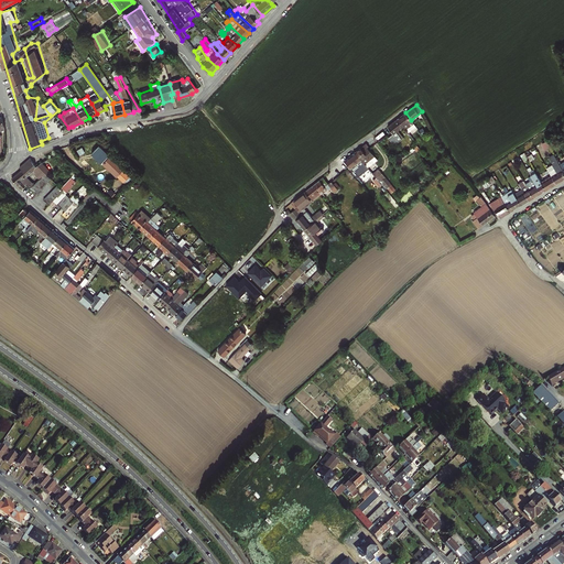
[(405,112),(399,118),(404,126),(405,128),(409,132),(416,127),(411,120),(405,112)]
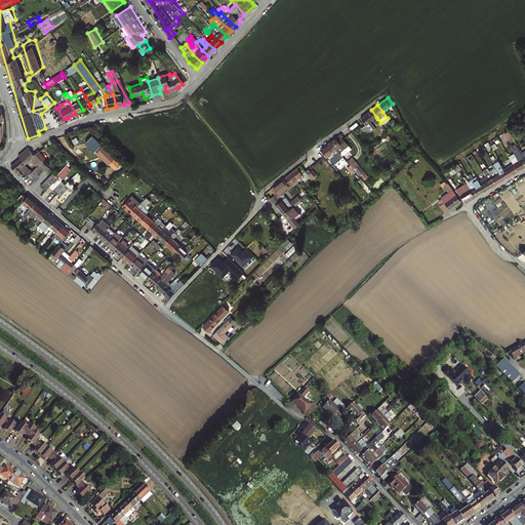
[(371,110),(361,118),(366,124),(362,127),(367,134),(374,129),(369,122),(376,117),(371,110)]
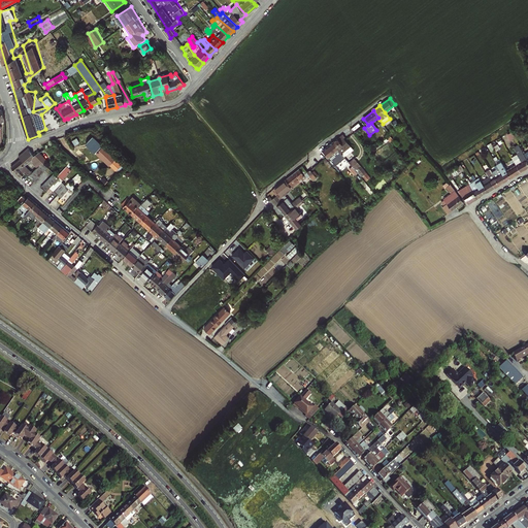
[(338,138),(333,142),(339,150),(345,157),(354,151),(344,138),(340,141),(338,138)]
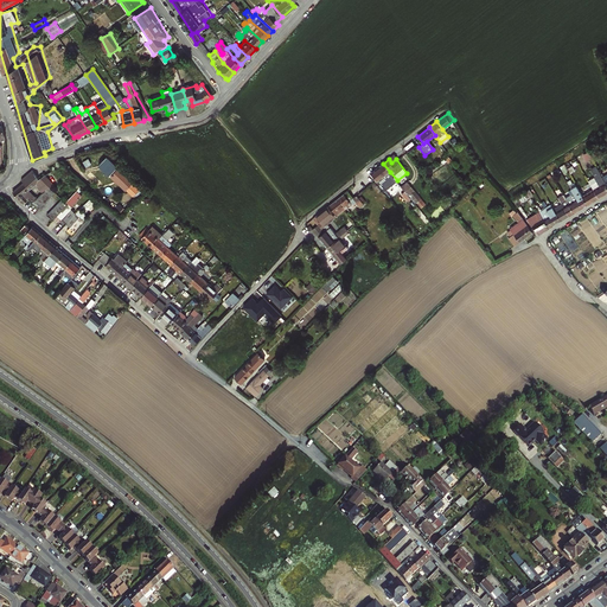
[(383,164),(370,173),(376,181),(378,180),(378,181),(390,172),(383,164)]
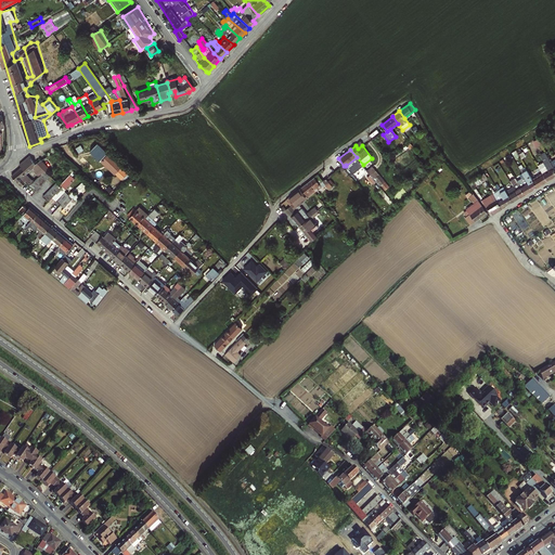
[(110,153),(102,160),(124,180),(131,172),(110,153)]
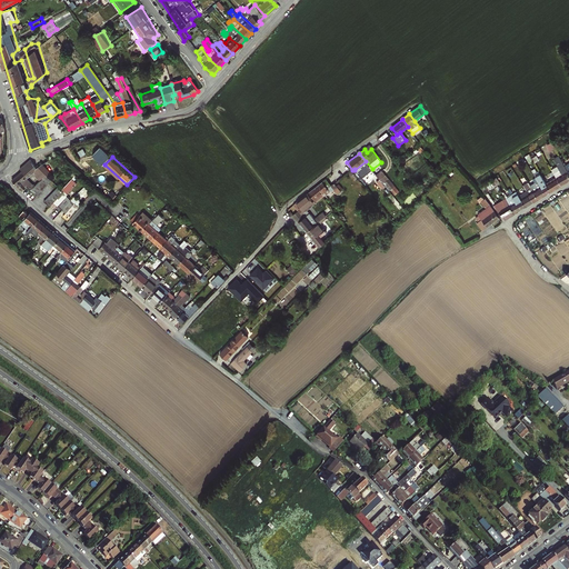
[(561,186),(568,180),(568,172),(565,166),(560,157),(555,160),(558,167),(552,169),(557,177),(561,186)]
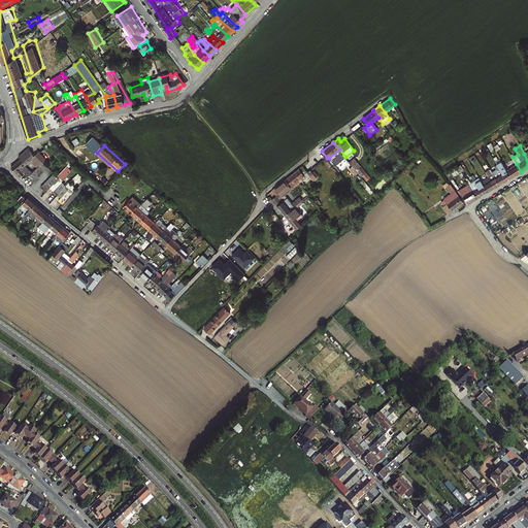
[(37,167),(39,164),(42,162),(35,155),(34,155),(28,149),(19,157),(21,159),(11,167),(21,176),(25,173),(28,176),(29,175),(30,174),(28,172),(27,173),(21,167),(28,161),(30,163),(29,164),(34,169),(37,167)]
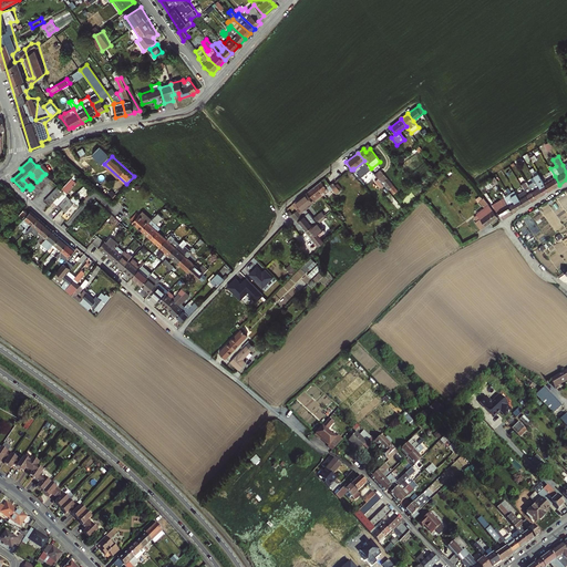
[(41,163),(38,166),(45,174),(49,169),(41,163)]
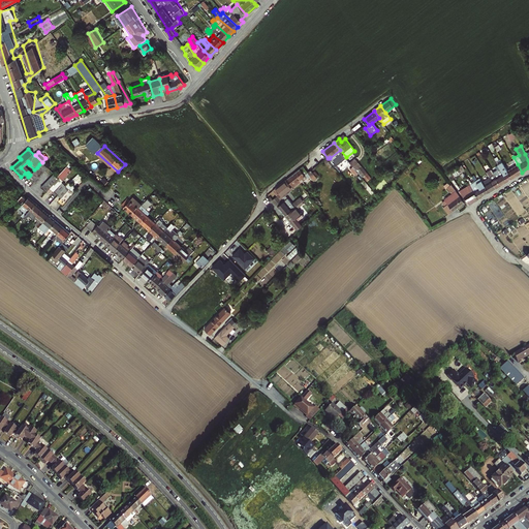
[(498,164),(508,181),(512,178),(507,170),(502,161),(497,163),(498,164)]
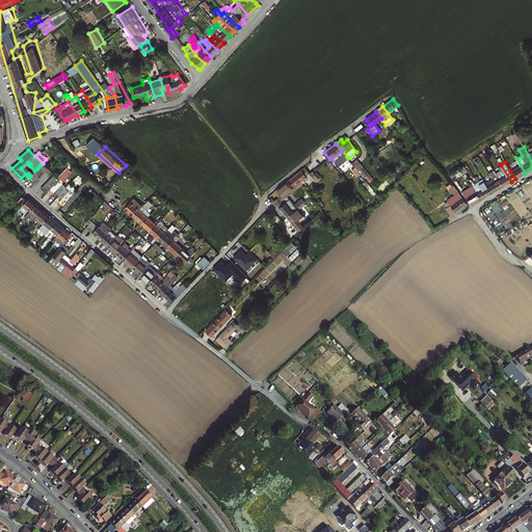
[(43,163),(40,165),(46,171),(49,168),(43,163)]
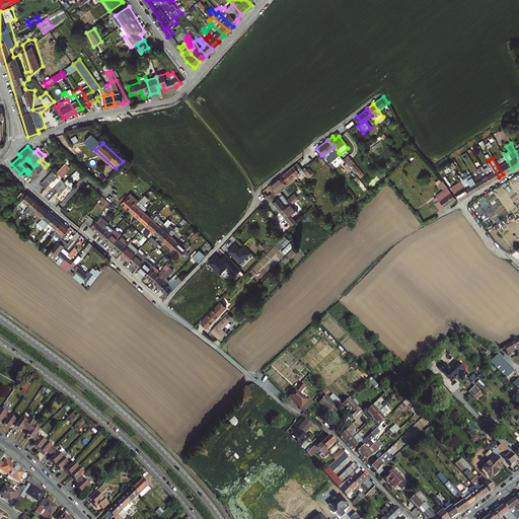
[(492,181),(499,177),(489,161),(487,163),(488,166),(484,169),(492,181)]
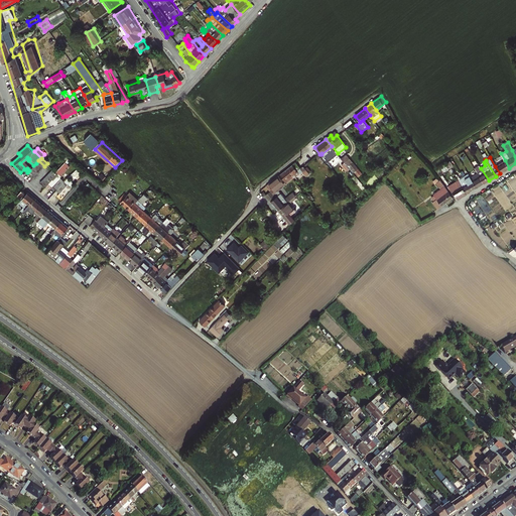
[(505,160),(495,166),(500,173),(509,168),(505,160)]
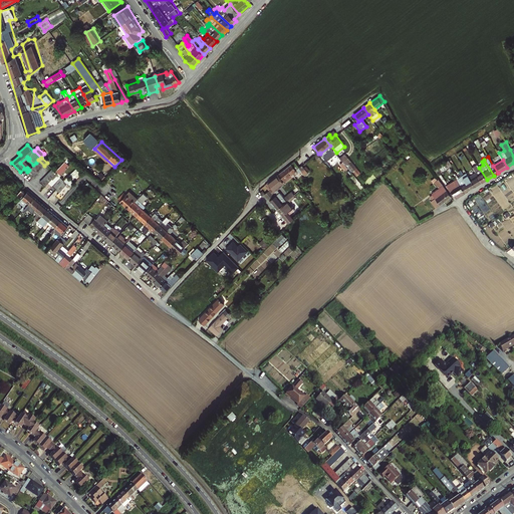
[(62,174),(70,165),(66,161),(57,170),(62,174)]
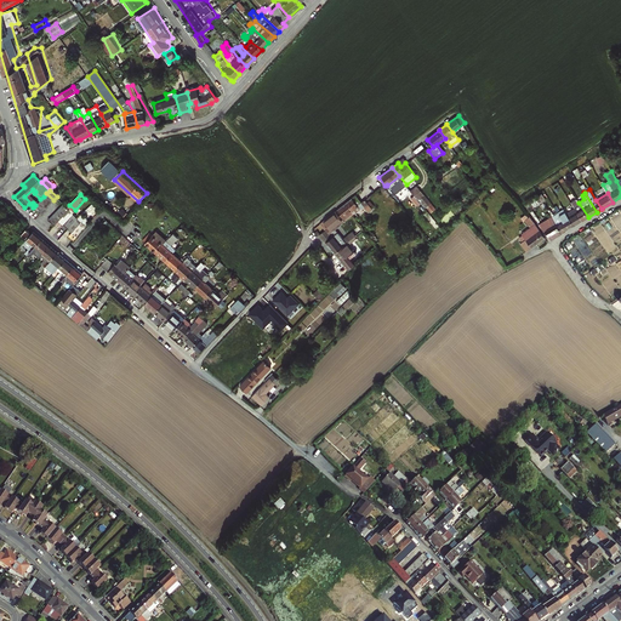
[(355,195),(336,210),(343,217),(359,205),(362,203),(364,205),(369,211),(370,210),(372,208),(368,201),(365,199),(362,201),(355,195)]
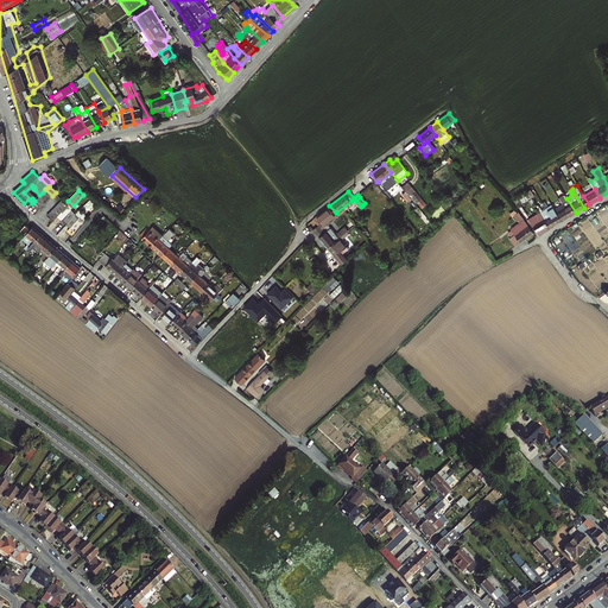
[(527,191),(513,200),(518,206),(532,197),(529,191),(527,191)]
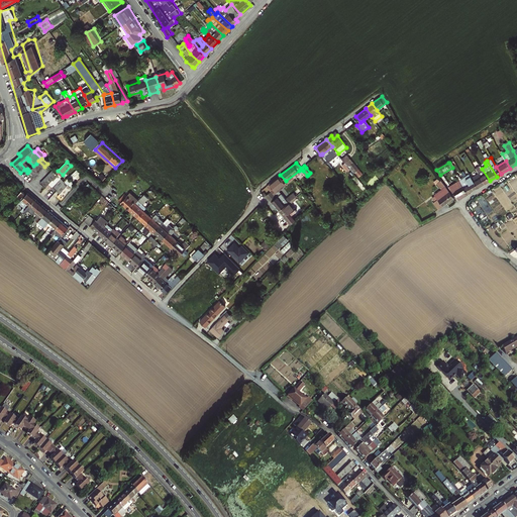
[(33,166),(33,167),(39,172),(42,169),(36,164),(33,166)]
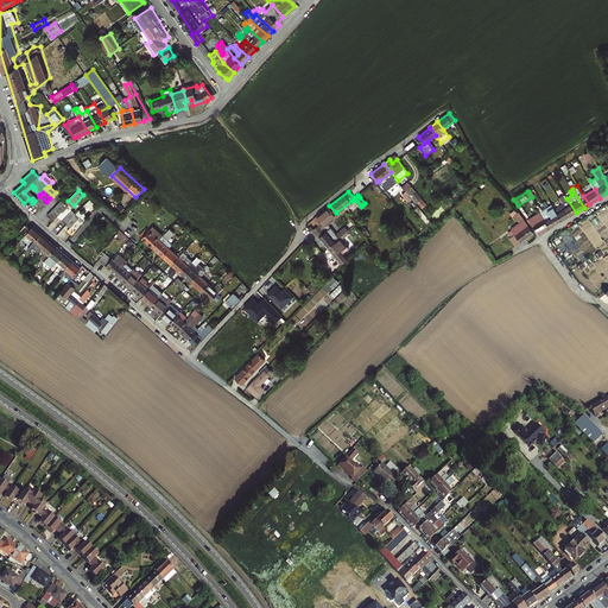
[(570,216),(576,213),(567,198),(564,195),(559,197),(563,204),(570,216)]
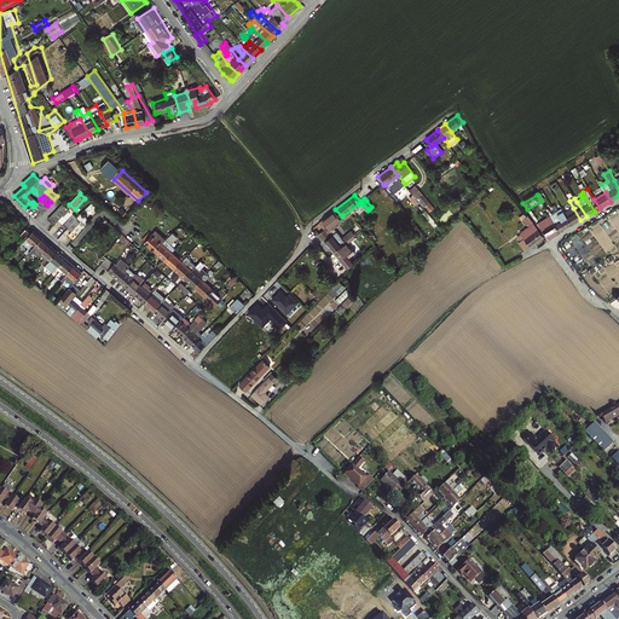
[(40,200),(36,202),(44,209),(47,206),(40,200)]
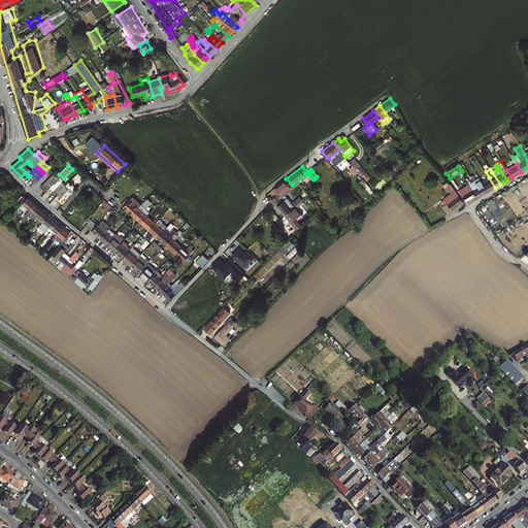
[(29,175),(34,180),(37,178),(31,172),(30,174),(29,175)]
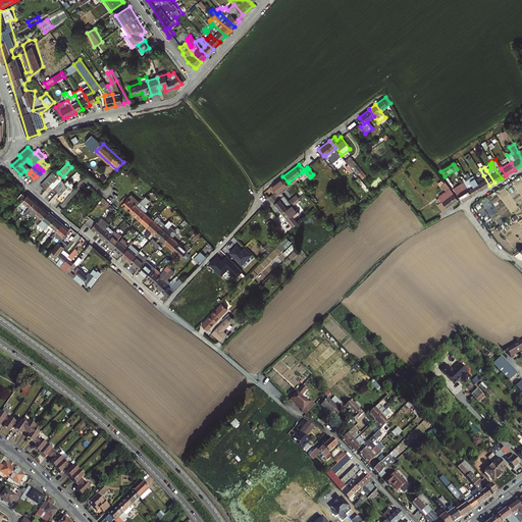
[(77,170),(70,179),(74,184),(83,175),(77,170)]
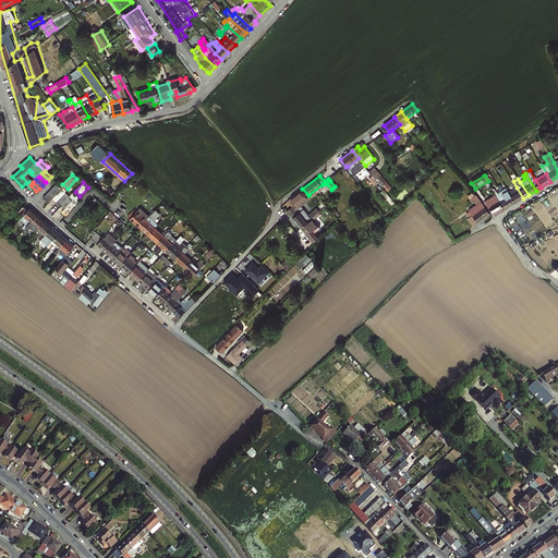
[(325,185),(323,184),(308,195),(310,197),(325,185)]
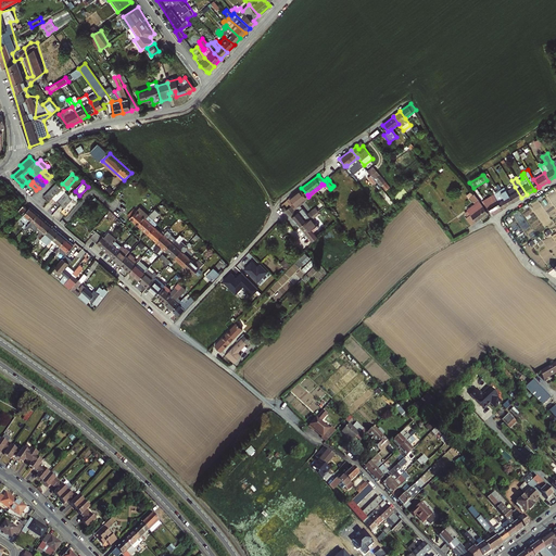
[(504,209),(508,205),(500,190),(496,191),(495,188),(491,186),(490,186),(495,193),(504,209)]
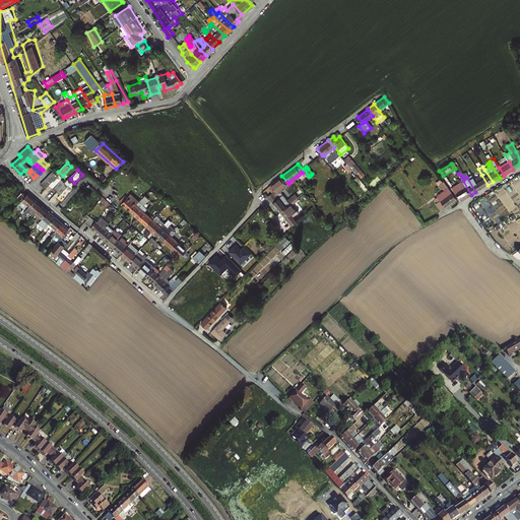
[(480,189),(488,185),(481,175),(474,179),(480,189)]
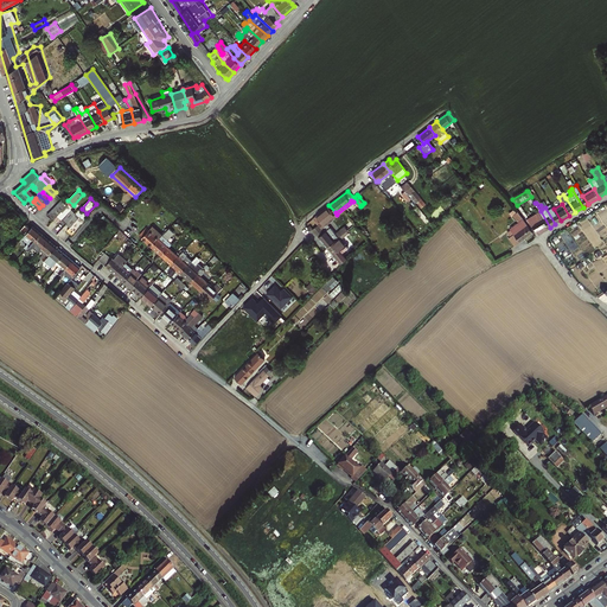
[(323,211),(317,216),(320,222),(318,224),(312,229),(313,230),(319,228),(324,225),(325,225),(333,218),(337,216),(328,206),(323,211)]
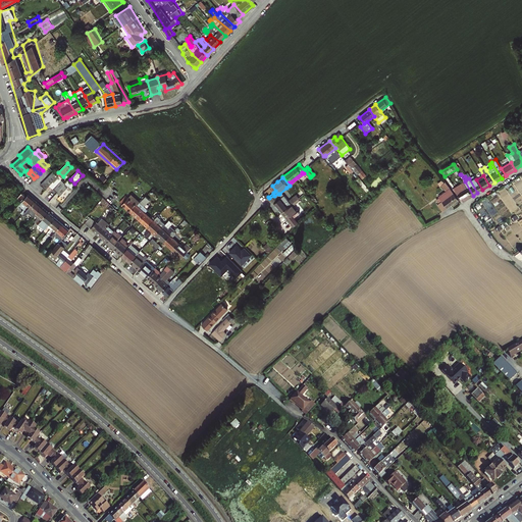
[(50,185),(54,189),(59,183),(56,178),(54,181),(51,185),(50,185)]
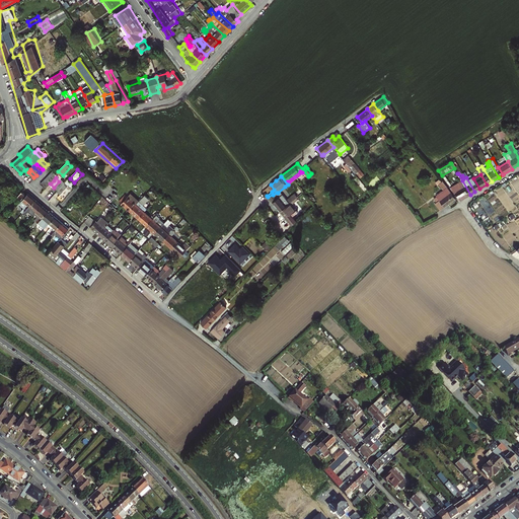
[(57,191),(65,183),(61,179),(59,181),(54,188),(57,191)]
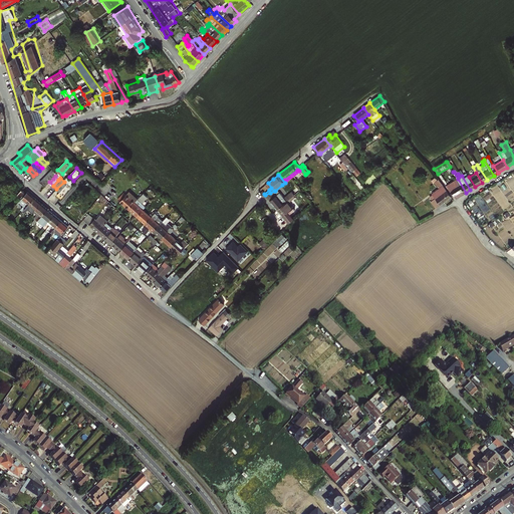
[(432,194),(433,195),(436,198),(433,200),(432,201),(437,208),(452,197),(439,179),(436,182),(440,188),(432,194)]
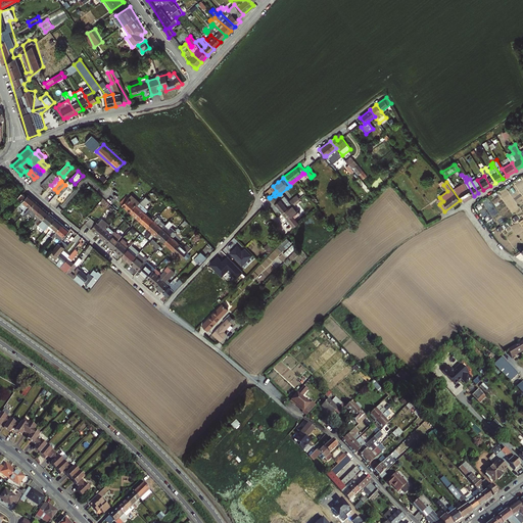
[(464,202),(474,196),(466,182),(455,189),(464,202)]
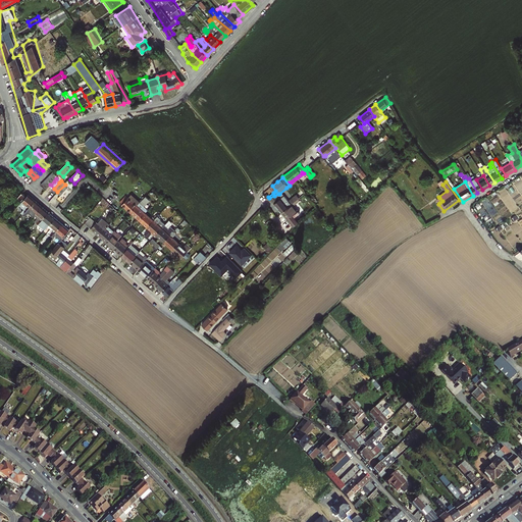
[(67,189),(64,187),(58,193),(61,195),(67,189)]
